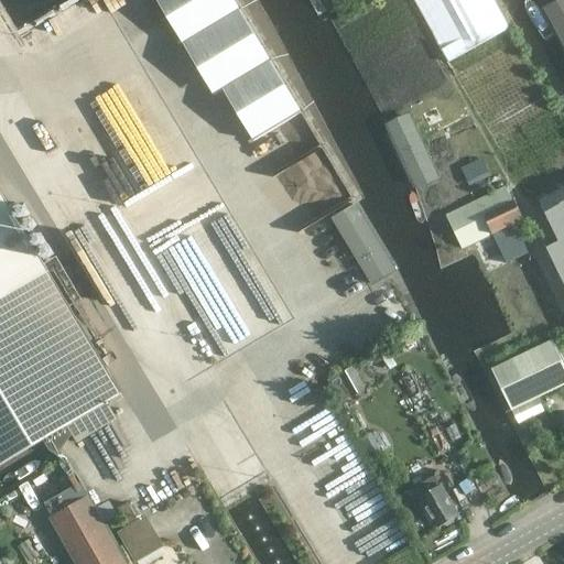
[(413,0),(453,72),(513,39),(492,0),(413,0)]
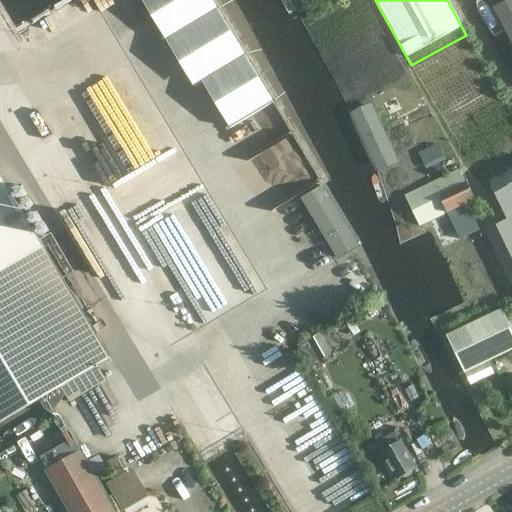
[(511,0),(510,0),(492,10),(511,47),(511,0)]
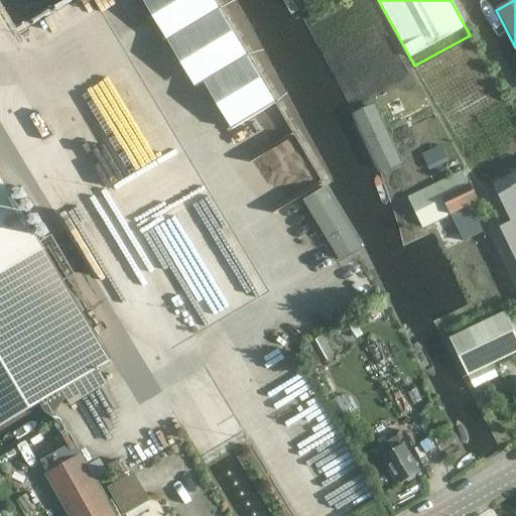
[(464,170),(408,198),(422,228),(457,212),(479,201),(464,170)]
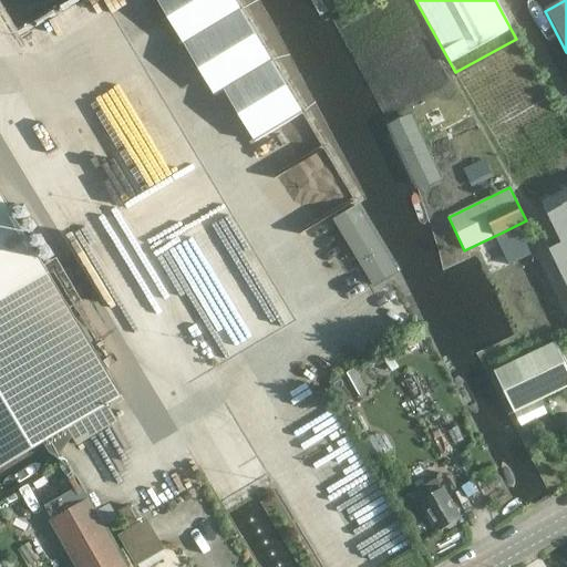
[(0,301),(48,272),(0,193),(0,301)]
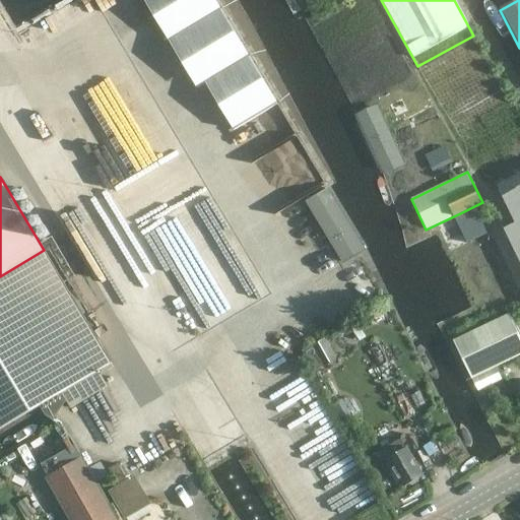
[(519,263),(519,186),(502,197),(515,223),(504,229),(519,263)]
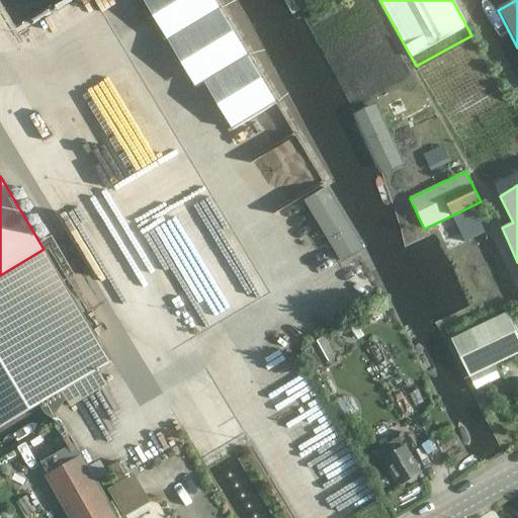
[(306,201),(342,261),(363,248),(327,188),(306,201)]
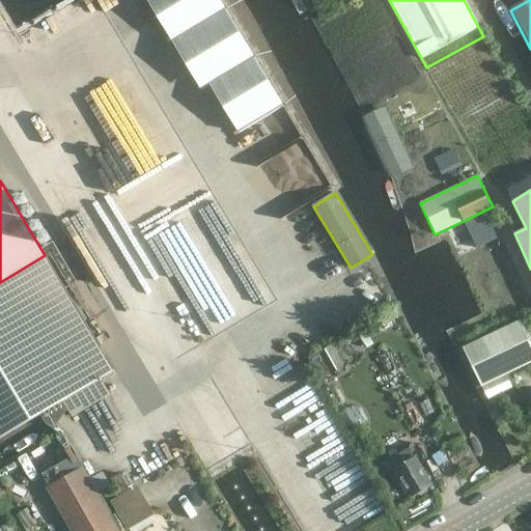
[(0,437),(114,370),(46,256),(0,283),(0,437)]
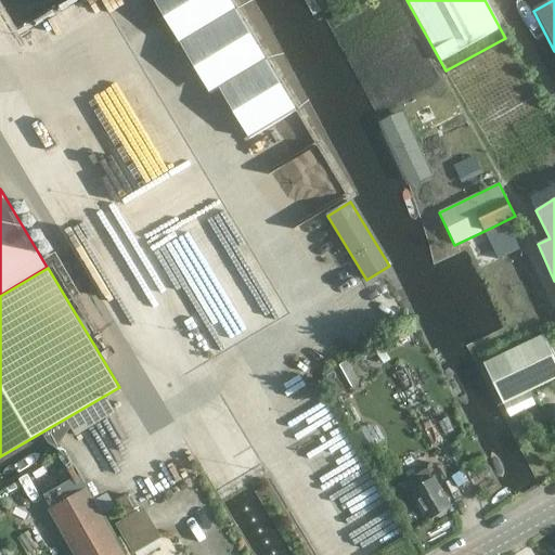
[(532,390),(554,379),(554,361),(542,335),(485,363),(503,404),(515,398),(520,413),(538,405),(532,390)]
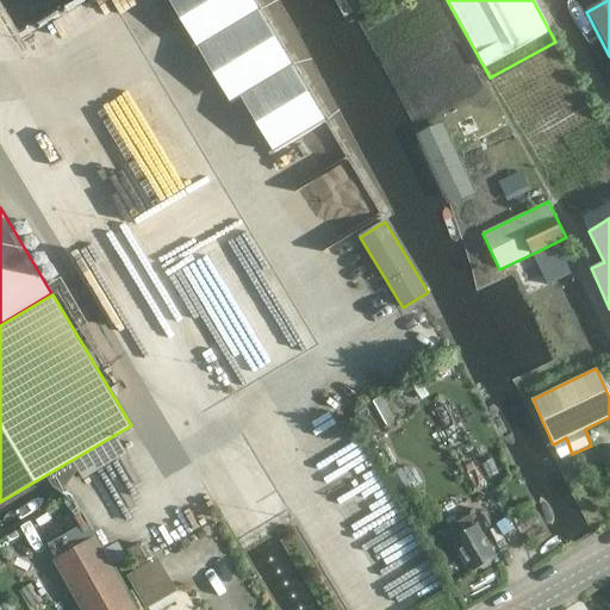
[(394,419),(383,398),(359,412),(371,434),(394,419)]
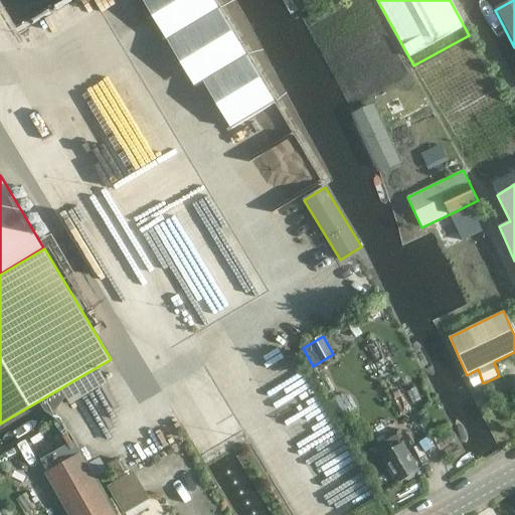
[(401,444),(396,436),(375,449),(380,458),(384,456),(400,483),(404,480),(407,481),(413,478),(413,475),(418,472),(401,444)]
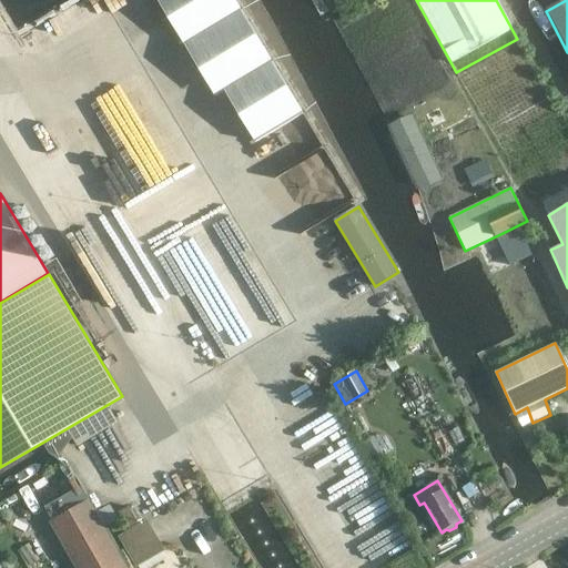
[(128,567),(90,499),(50,523),(75,567),(128,567)]
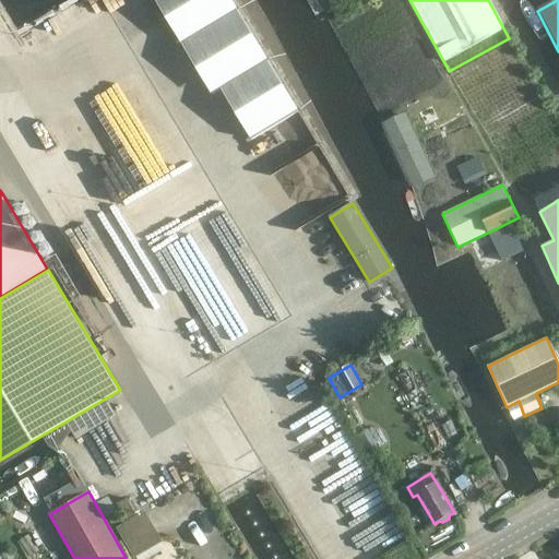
[(118,528),(134,556),(162,540),(145,512),(118,528)]
